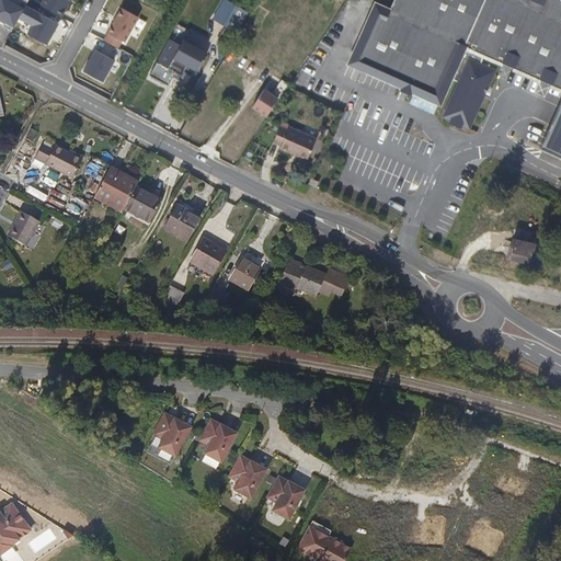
[(63,15),(70,0),(44,0),(42,6),(63,15)]
